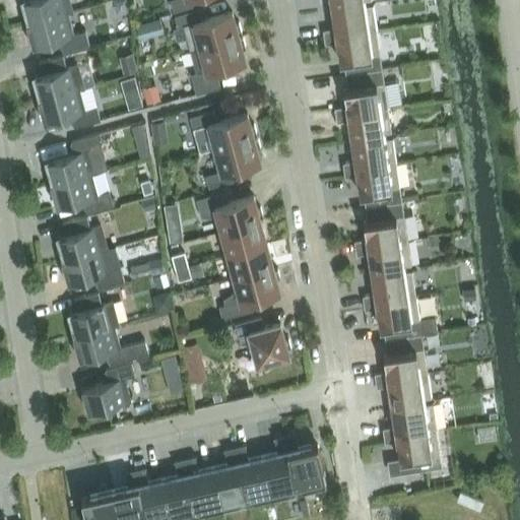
[(23,0),(29,21),(68,11),(68,12),(71,11),(68,0),(23,0)]
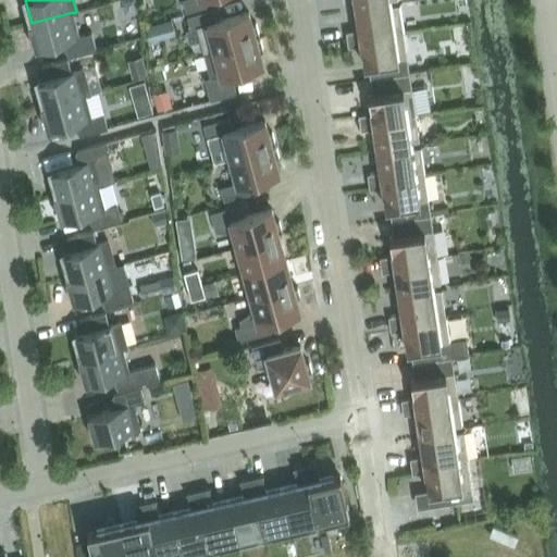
[(182,0),(185,12),(211,4),(210,0),(182,0)]
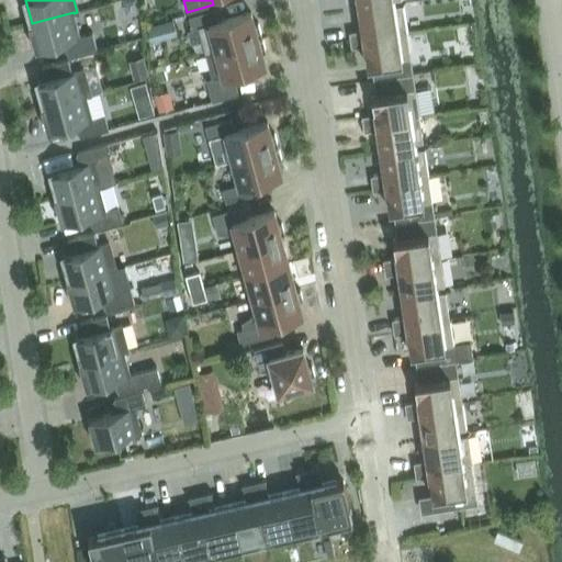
[(364,45),(363,37),(406,31),(402,4),(393,6),(393,3),(358,8),(361,30),(348,32),(350,47),(363,45),(364,45)]
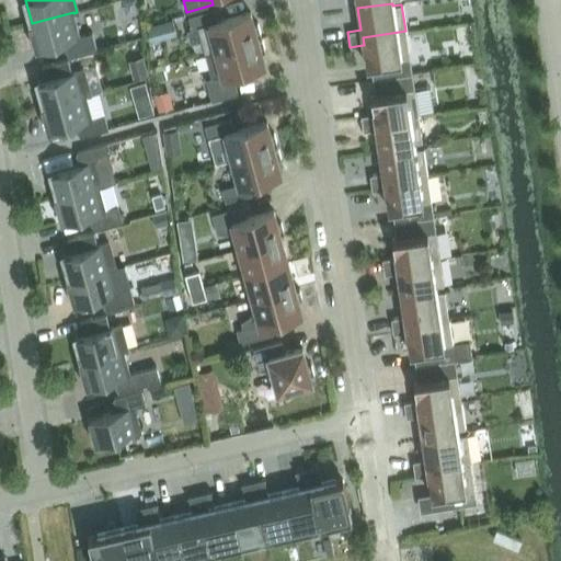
[(217,21),(214,9),(187,16),(192,30),(197,27),(205,53),(258,38),(250,11),(217,21)]
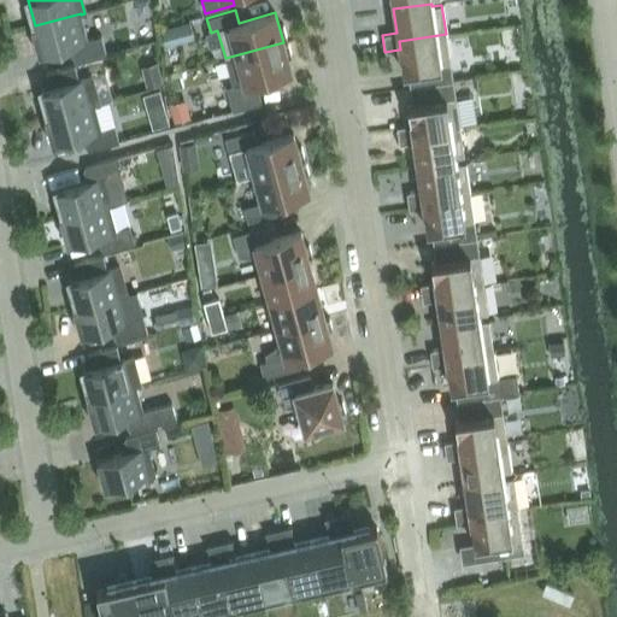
[(81,13),(35,25),(30,27),(39,54),(70,46),(74,60),(105,52),(101,35),(88,39),(81,15),(81,13)]
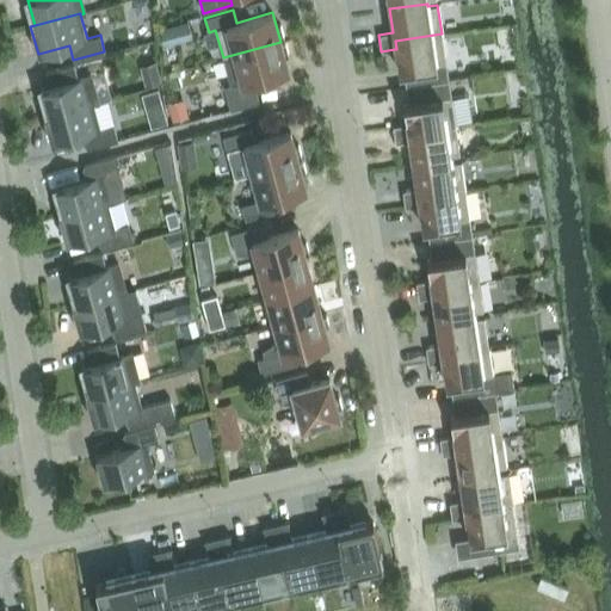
[(192,39),(187,23),(160,30),(164,47),(192,39)]
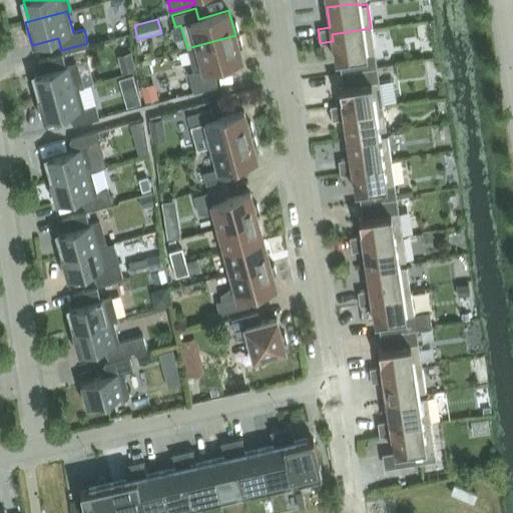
[(371,28),(332,34),(333,41),(332,41),(335,58),(339,58),(341,72),(377,67),(371,28)]
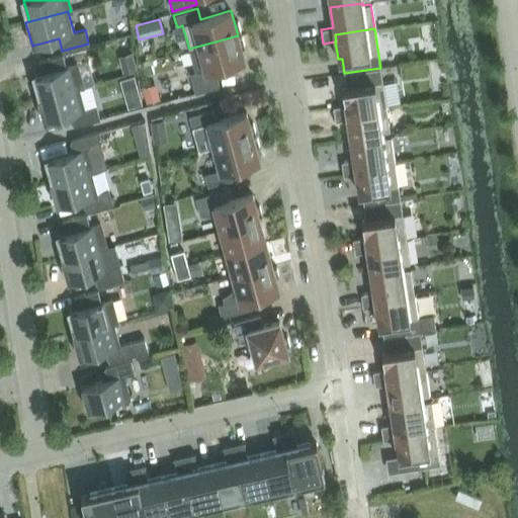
[(238,35),(189,49),(195,72),(189,73),(194,93),(220,86),(214,68),(244,60),(238,35)]
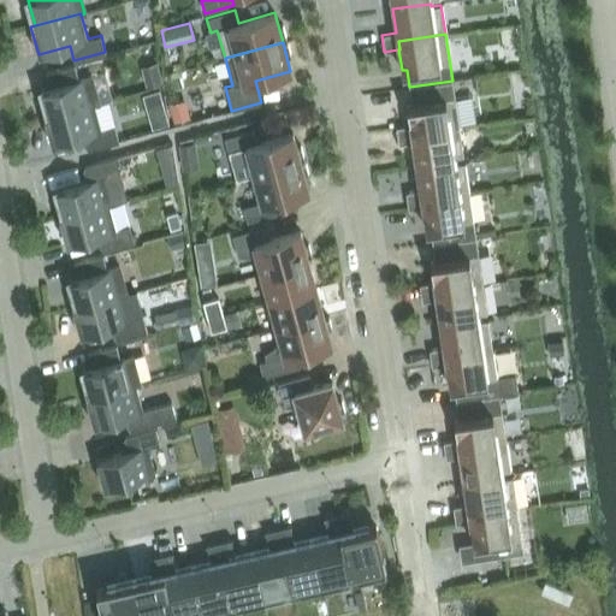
[(157,60),(146,64),(150,84),(163,81),(157,60)]
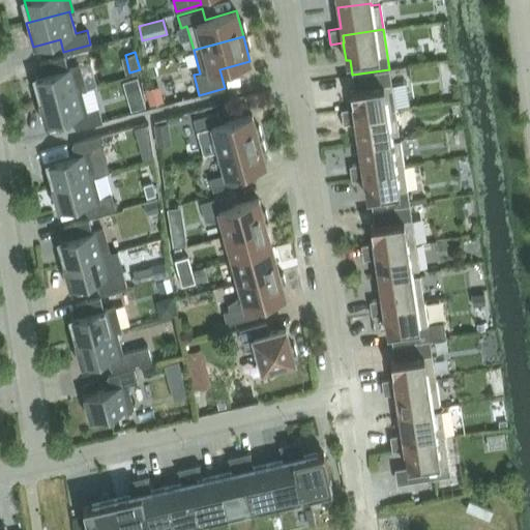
[(41,99),(81,89),(81,90),(85,89),(78,64),(67,67),(64,56),(39,62),(42,75),(36,76),(36,75),(35,75),(41,99)]
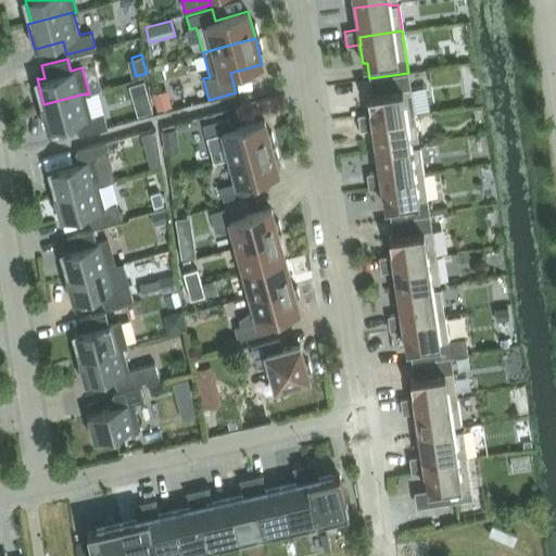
[(370,113),(371,121),(414,114),(408,73),(369,78),(371,93),(367,95),(369,113),(370,113)]
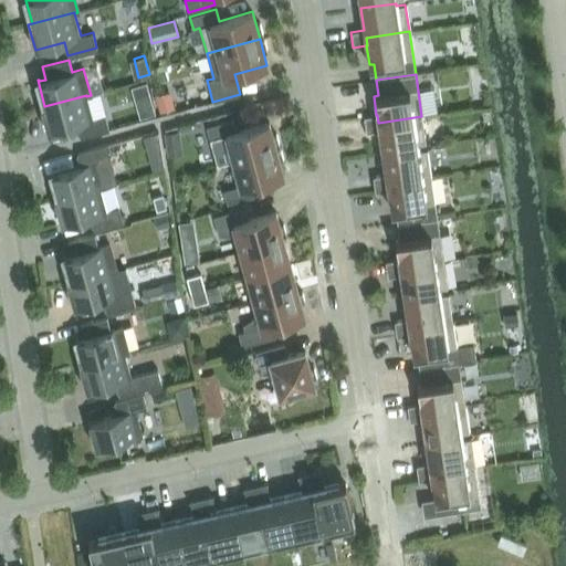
[(146,82),(132,86),(134,94),(148,91),(146,82)]
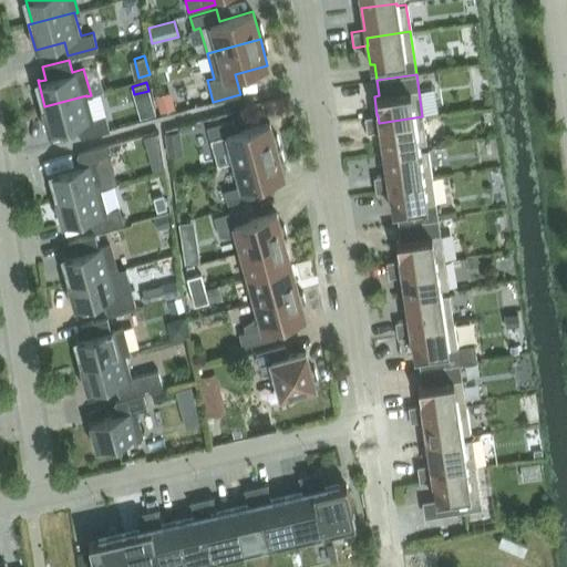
[(166,92),(155,95),(160,112),(171,109),(166,92)]
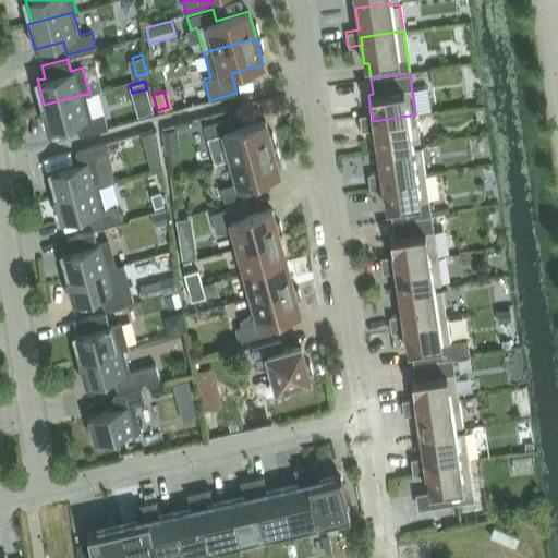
[(85,94),(44,105),(39,106),(47,131),(75,123),(80,136),(108,128),(104,113),(92,117),(85,95),(85,94)]
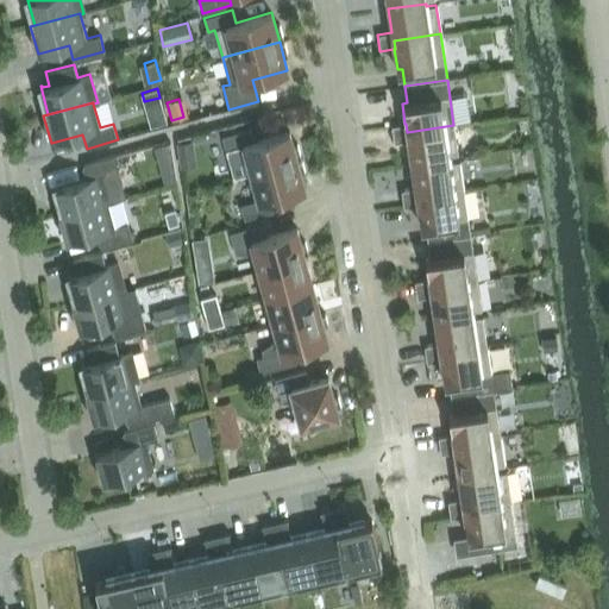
[(453,125),(407,132),(406,124),(405,124),(391,125),(394,143),(408,140),(412,164),(450,158),(449,155),(458,154),(453,125)]
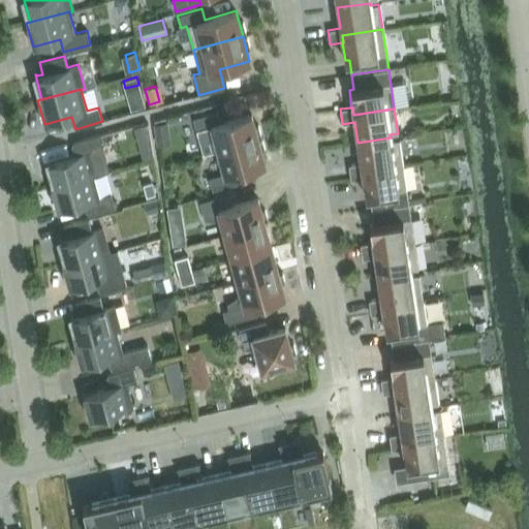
[(220,122),(217,112),(192,118),(197,136),(214,136),(218,150),(261,137),(258,125),(254,126),(251,114),(220,122)]
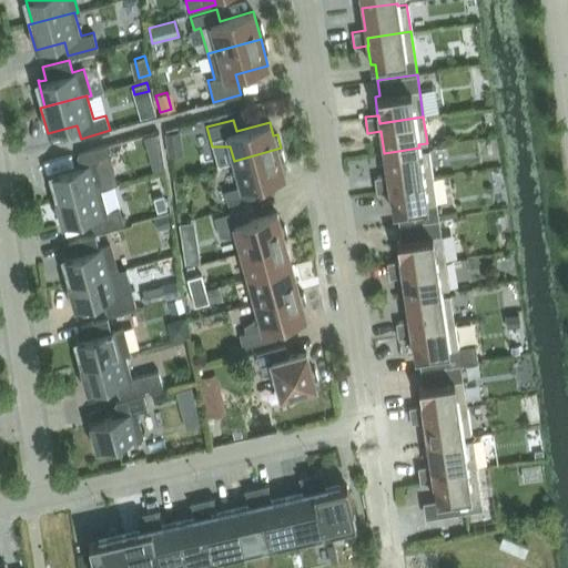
[(164,169),(159,132),(143,137),(153,172),(164,169)]
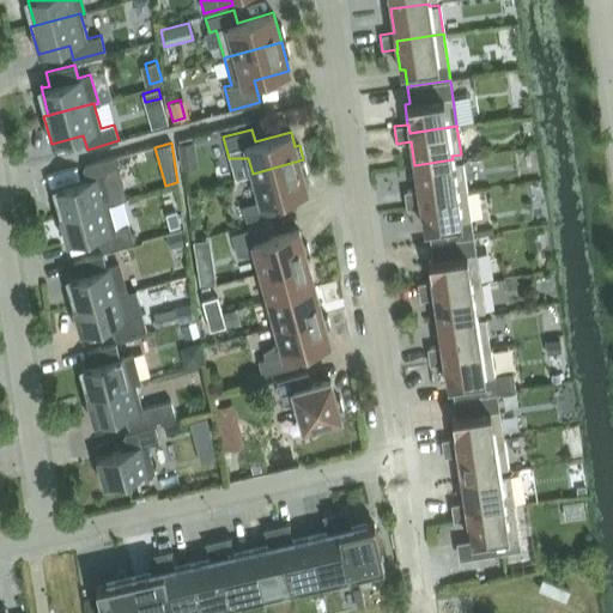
[(183,171),(196,170),(193,144),(180,145),(183,171)]
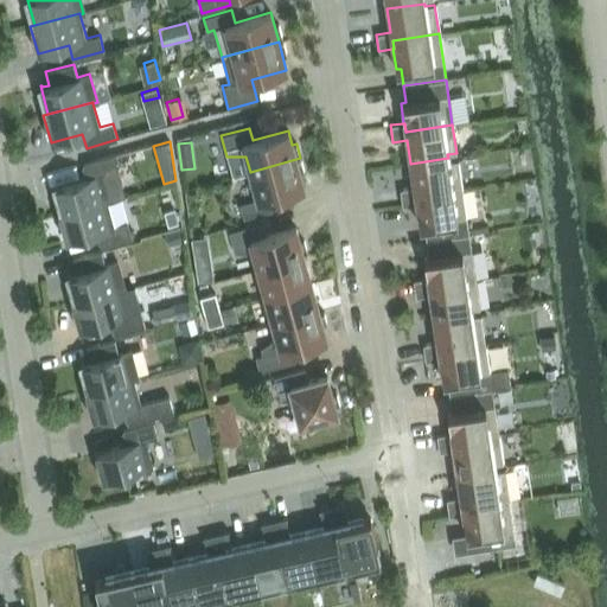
[(55,185),(62,212),(107,200),(107,202),(112,200),(104,174),(117,171),(113,155),(83,164),(87,177),(57,185),(56,184),(55,185)]
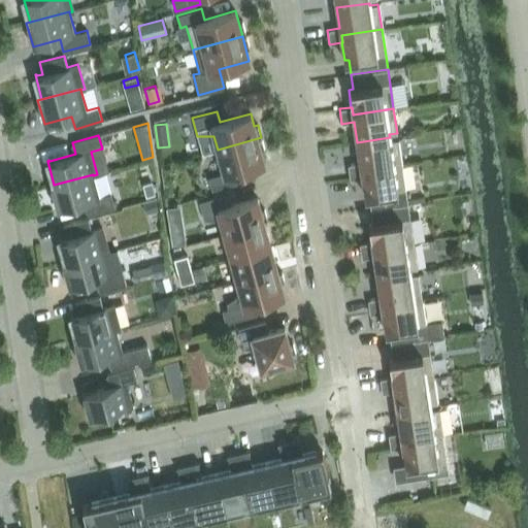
[(233,171),(264,163),(261,151),(265,150),(261,137),(218,150),(224,172),(208,177),(211,190),(236,183),(233,171)]
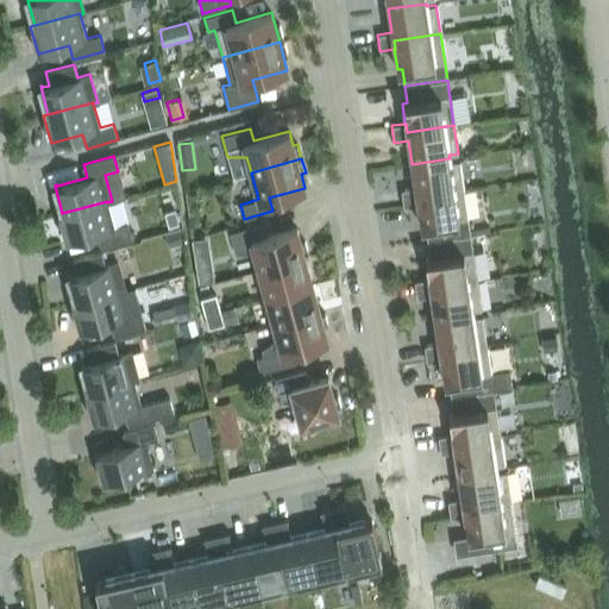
[(418,205),(416,196),(463,189),(459,161),(450,162),(450,158),(412,164),(415,188),(401,189),(403,207),(418,205)]
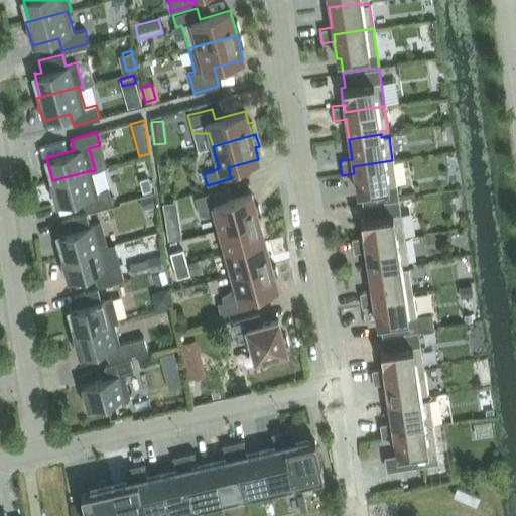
[(392,160),(353,166),(354,173),(356,190),(360,189),(362,205),(398,199),(392,160)]
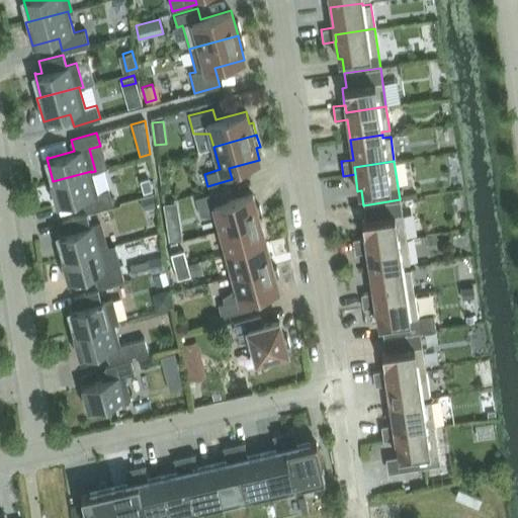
[(108,189),(97,192),(91,172),(91,171),(53,181),(50,182),(56,205),(83,198),(86,209),(112,202),(108,189)]
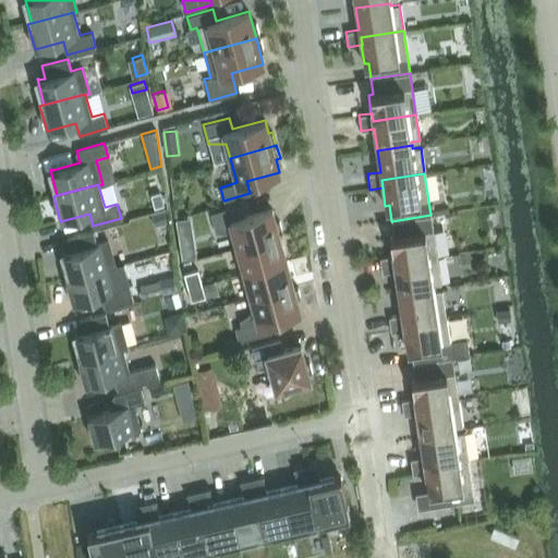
[(160,192),(152,194),(155,206),(164,204),(160,192)]
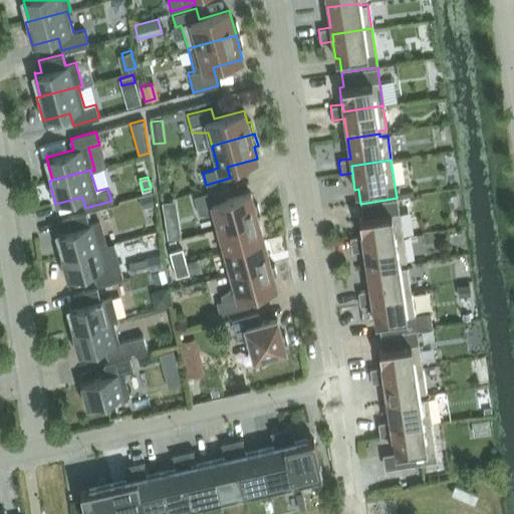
[(254,204),(250,192),(221,200),(218,190),(194,196),(198,214),(214,214),(218,227),(257,216),(257,215),(260,214),(258,203),(254,204)]
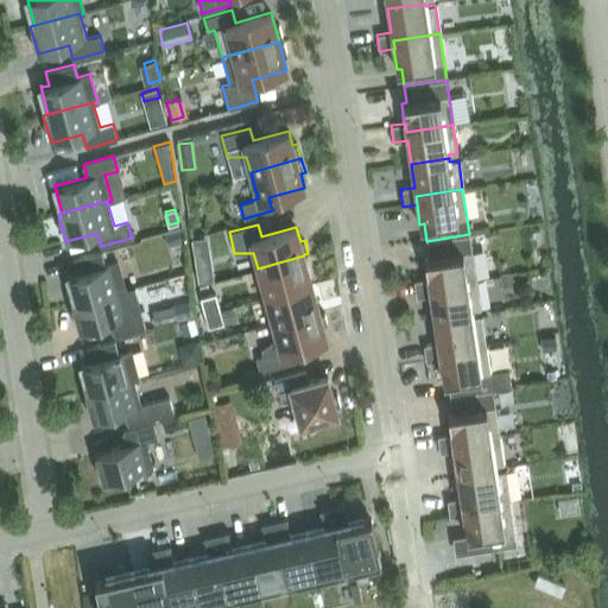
[(178,229),(164,233),(168,244),(181,240),(178,229)]
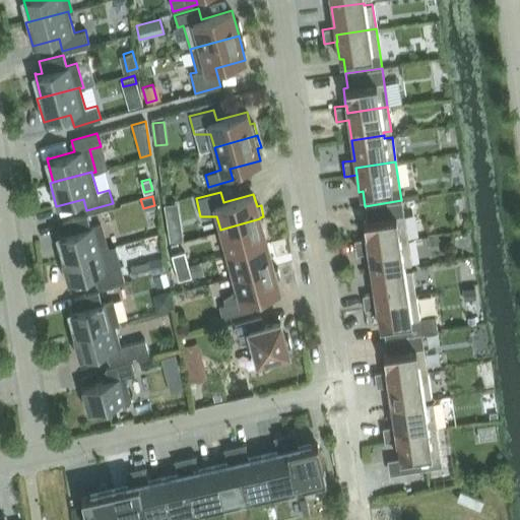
[(367,238),(368,245),(407,239),(401,200),(365,206),(367,220),(363,220),(366,238),(367,238)]
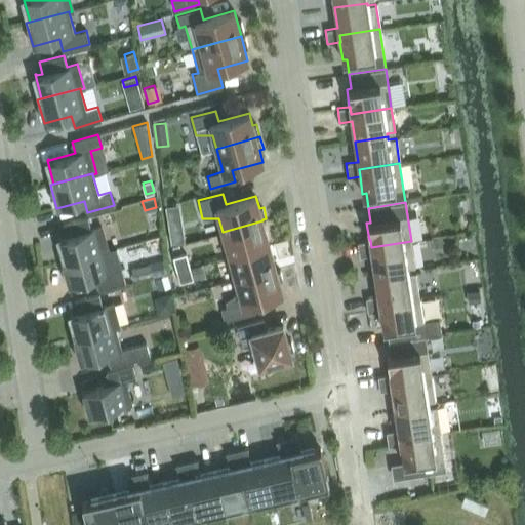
[(87,216),(63,224),(66,236),(61,237),(59,236),(58,236),(65,260),(66,260),(104,250),(105,250),(108,250),(102,226),(90,229),(87,216)]
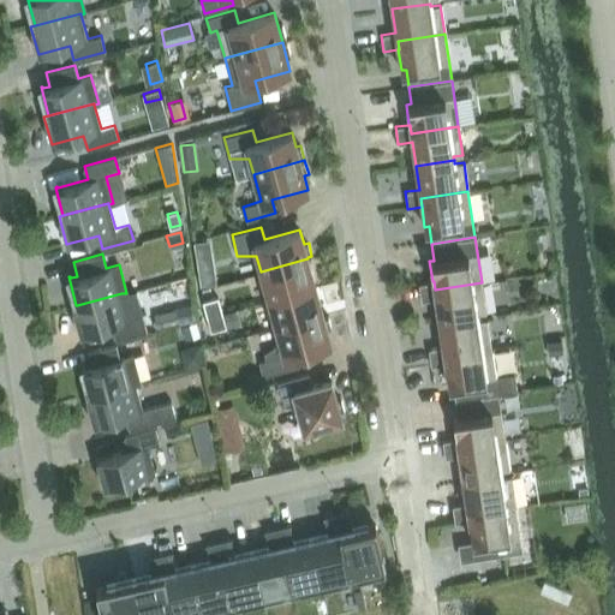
[(261,272),(268,299),(315,287),(308,258),(261,272)]
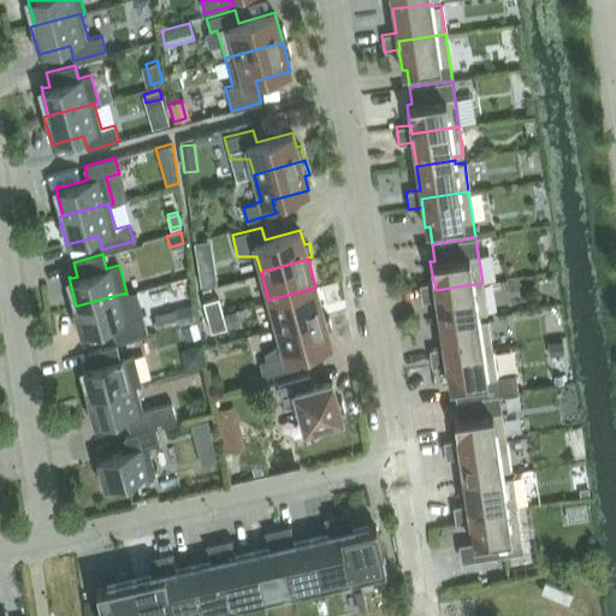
[(217,283),(214,268),(199,271),(201,285),(217,283)]
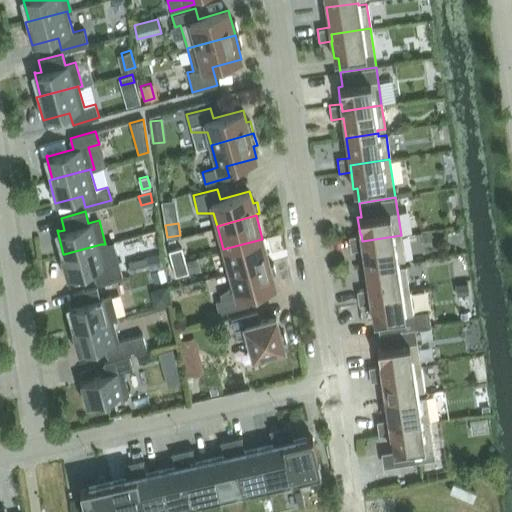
[(401,235),(362,241),(361,234),(360,234),(348,236),(350,250),(362,248),(365,268),(397,264),(397,261),(405,259),(401,235)]
